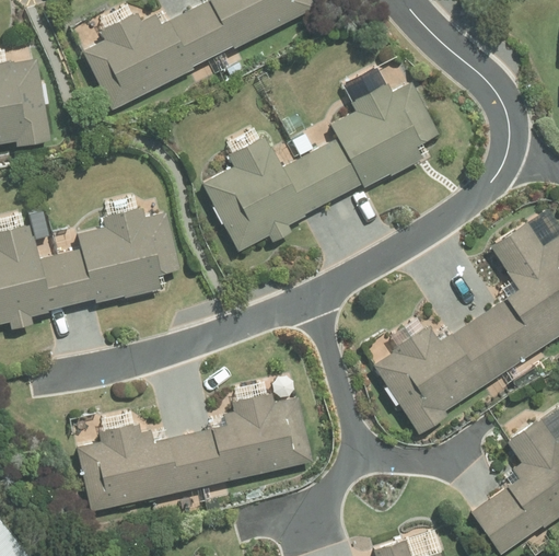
[(83,51),(114,111),(316,7),(312,0),(214,0),(165,26),(159,14),(142,23),(137,13),(102,31),(106,39),(83,51)]
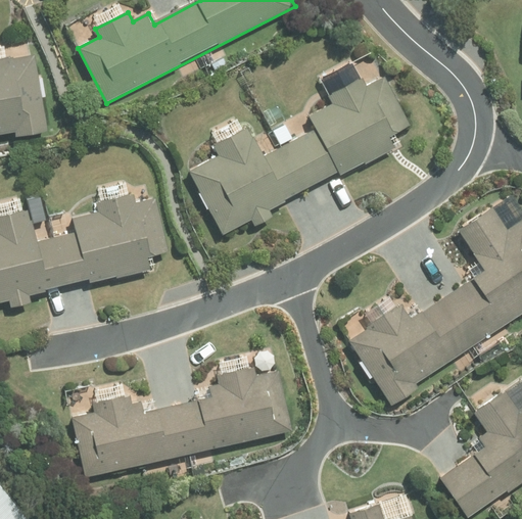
[(0,132),(13,130),(14,138),(48,132),(34,54),(0,60),(0,132)]
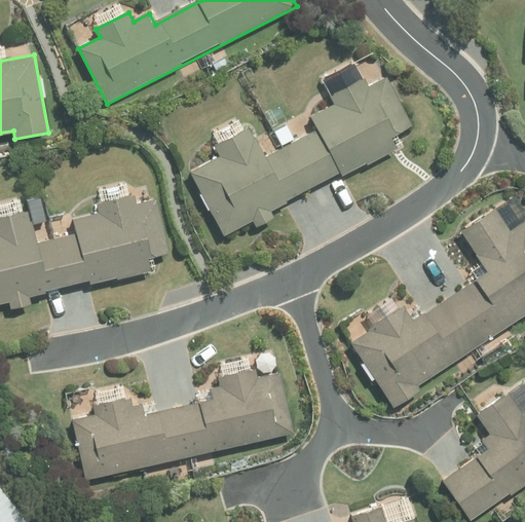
[(192,173),(224,235),(251,222),(255,229),(276,218),(272,211),(416,137),(385,78),(369,86),(365,78),(327,97),(332,106),(312,116),(320,131),(266,157),(251,128),(213,148),(219,159),(192,173)]
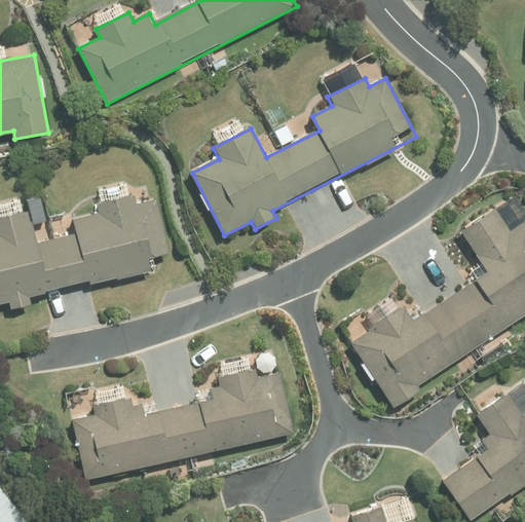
[(0,304),(8,302),(10,308),(30,304),(29,297),(170,264),(155,200),(135,204),(133,196),(96,204),(98,216),(72,222),(74,233),(36,241),(29,211),(0,218),(0,304)]
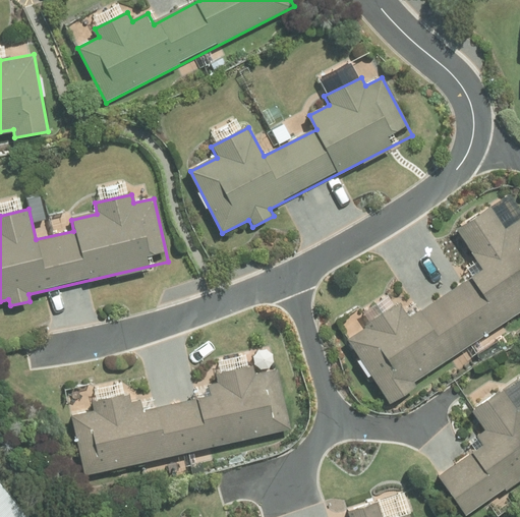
[(345,339),(388,405),(417,387),(414,381),(519,311),(519,218),(505,228),(493,210),(459,231),(482,268),(409,314),(402,303),(345,339)]
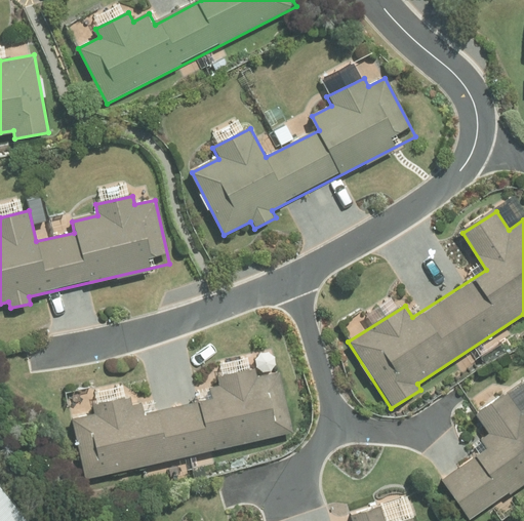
[(73,422),(87,479),(291,430),(277,373),(256,378),(253,367),(215,375),(218,386),(209,388),(212,398),(144,414),(142,403),(131,405),(129,397),(91,406),(93,416),(73,422)]
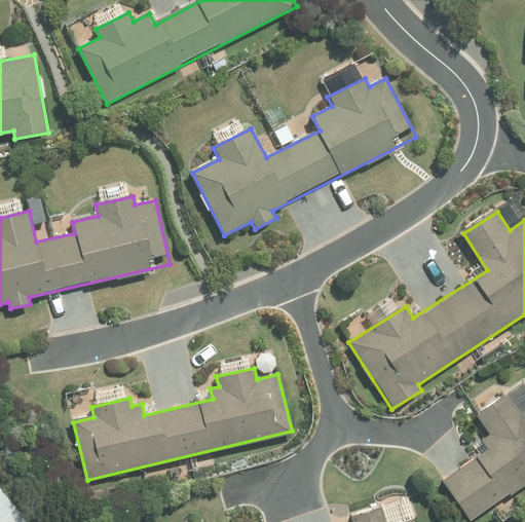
[(442,482),(471,521),(524,481),(524,411),(522,413),(508,393),(476,416),(490,436),(480,443),(486,450),(442,482)]
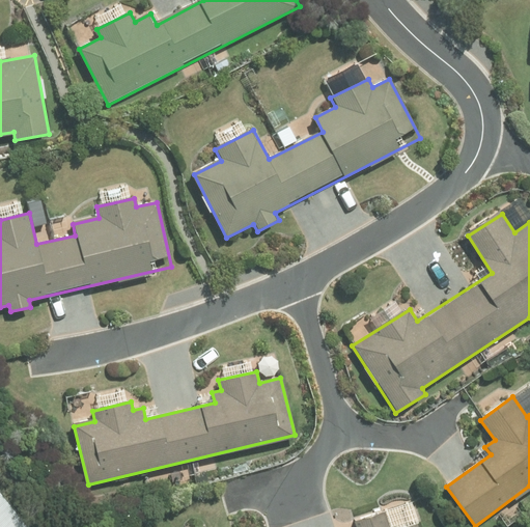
[(25,526),(0,493),(0,526),(25,526)]
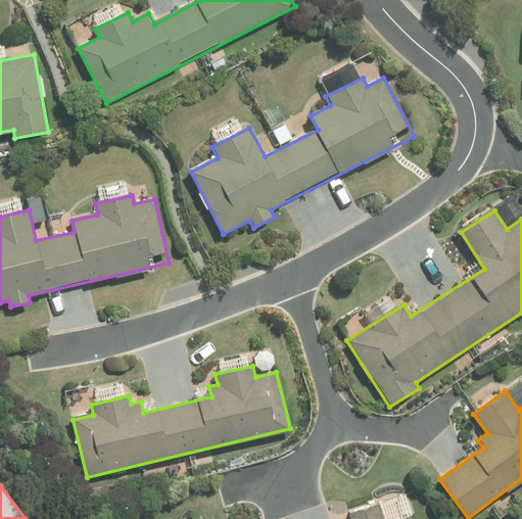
[(412,518),(411,515),(400,518),(386,518),(382,505),(349,515),(350,518),(412,518)]
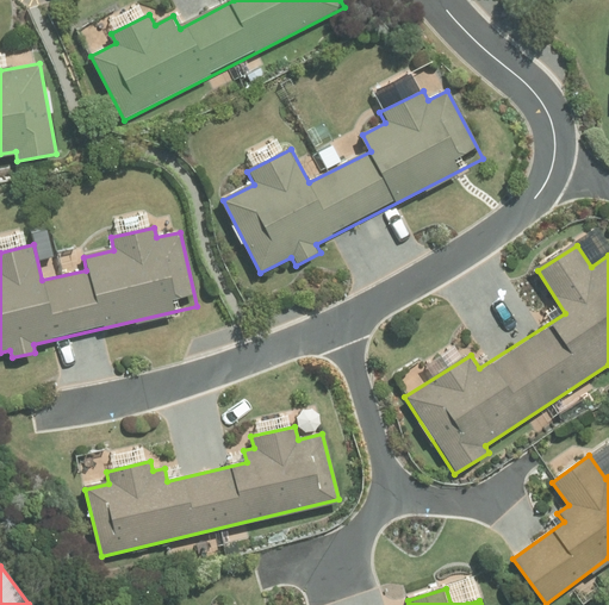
All buildings are outlined.
